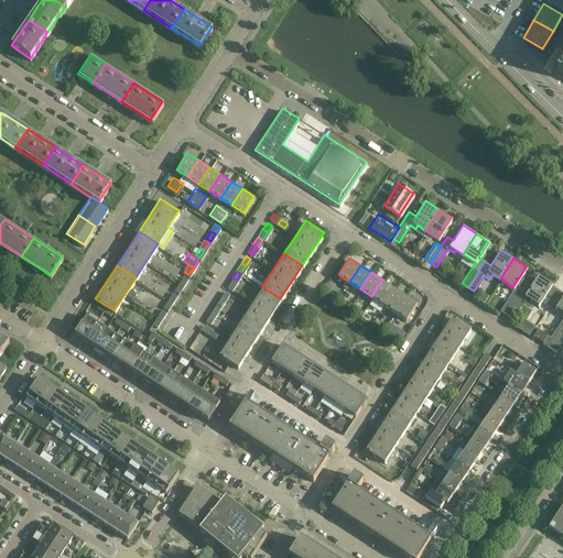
[(183,273),(179,281),(183,284),(187,276),(183,273)]
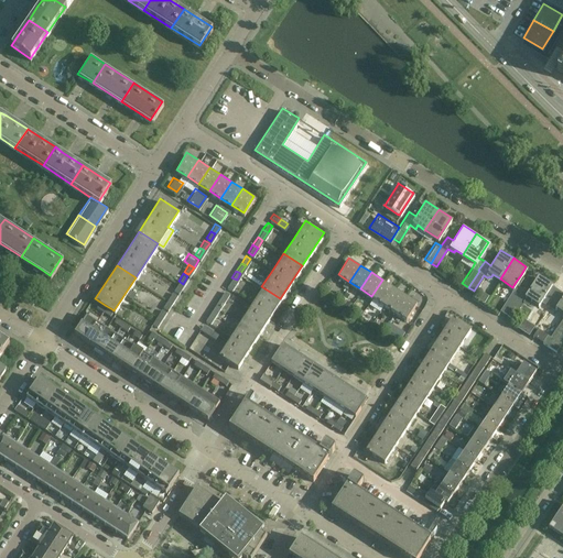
[(528,290),(524,294),(526,295),(530,298),(533,301),(538,303),(551,283),(538,274),(528,290)]
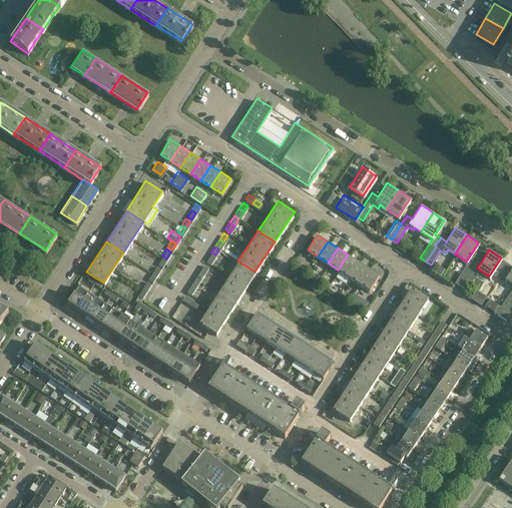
[(215,255),(210,252),(205,260),(210,263),(210,262),(215,255)]
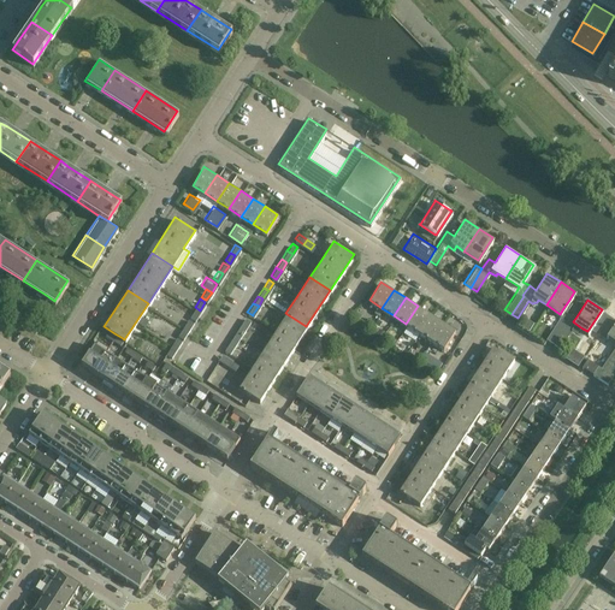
[(418,331),(430,313),(418,306),(406,324),(418,331)]
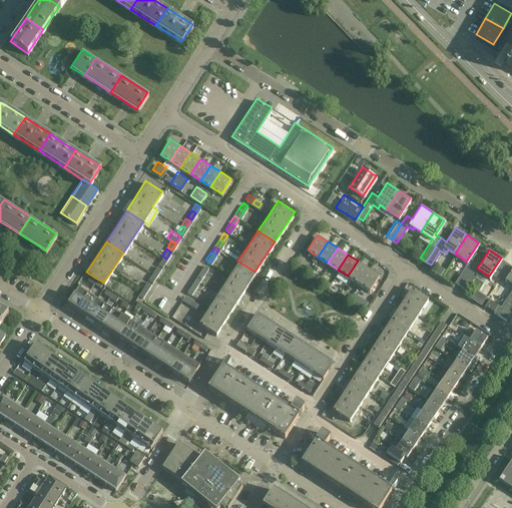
[(162,265),(166,259),(162,256),(157,263),(162,265)]
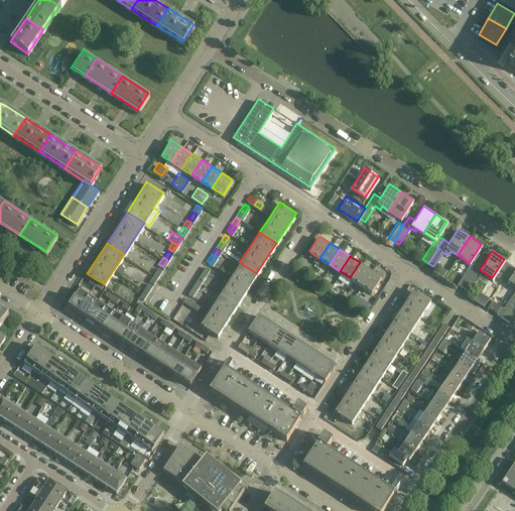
[(239,262),(229,279),(220,293),(237,304),(256,273),(239,262)]
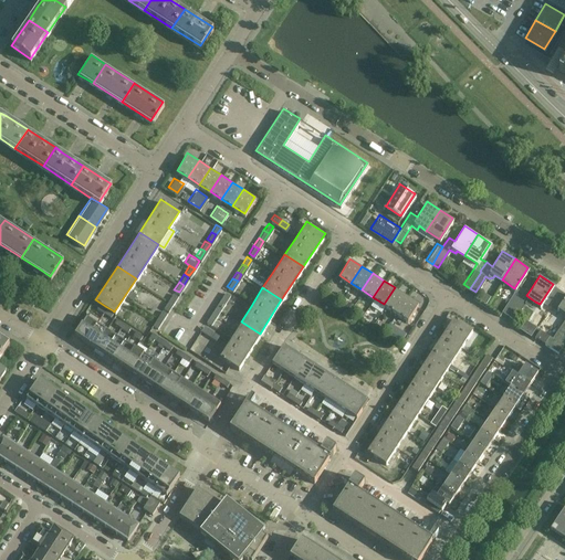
[(395,312),(406,295),(395,287),(384,304),(395,312)]
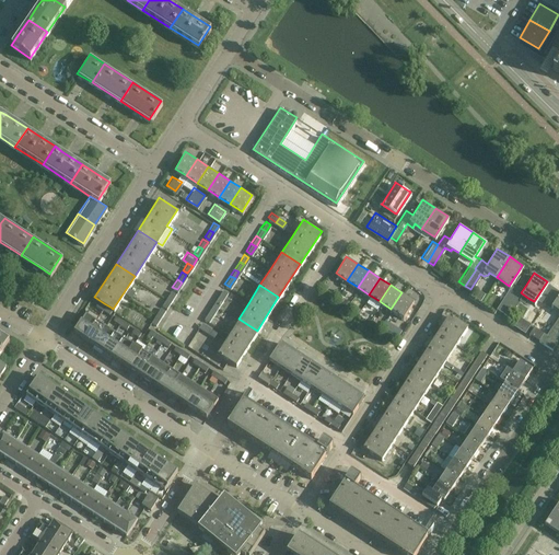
[(334,286),(330,290),(336,295),(339,289),(334,286)]
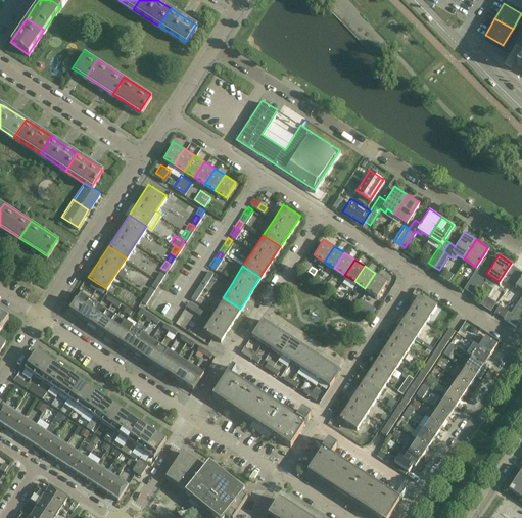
[(207,268),(203,275),(207,278),(212,271),(207,268)]
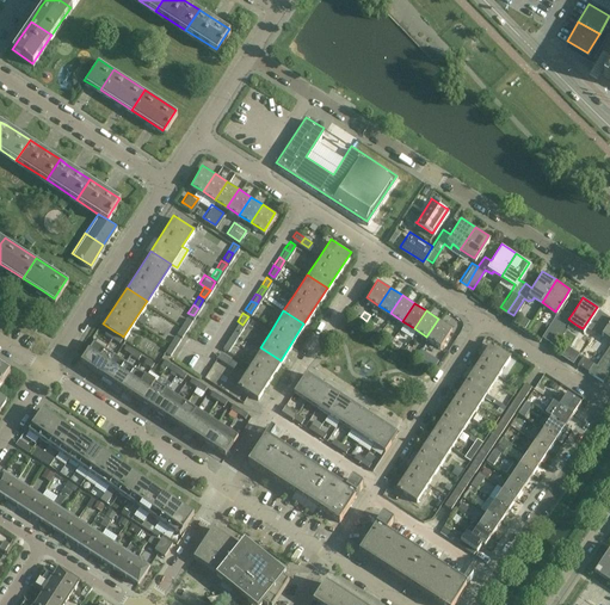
[(186,314),(182,322),(186,326),(192,318),(186,314)]
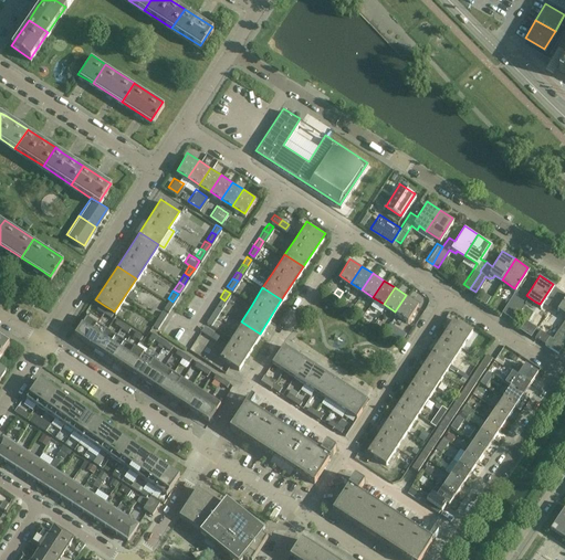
[(512,292),(501,308),(502,309),(508,313),(518,296),(512,292)]
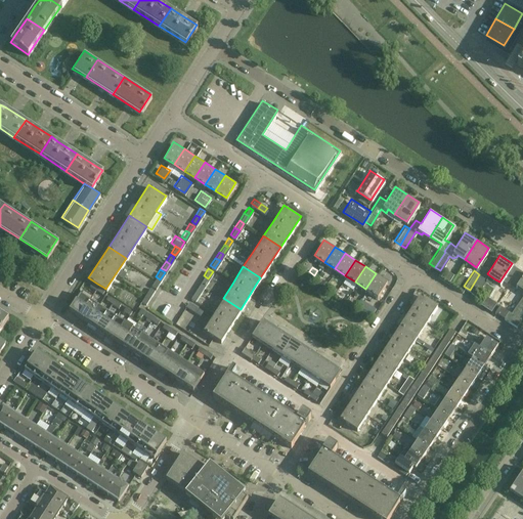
[(498,303),(494,310),(516,325),(522,312),(522,272),(515,285),(522,290),(522,292),(511,311),(498,303)]
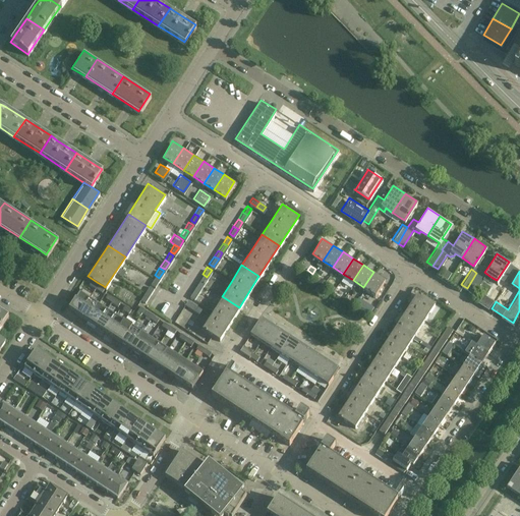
[(506,271),(501,278),(507,281),(511,274),(506,271)]
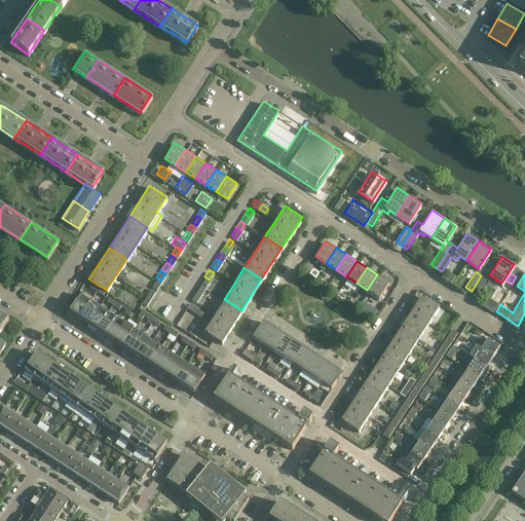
[(377,274),(367,290),(378,296),(387,281),(377,274)]
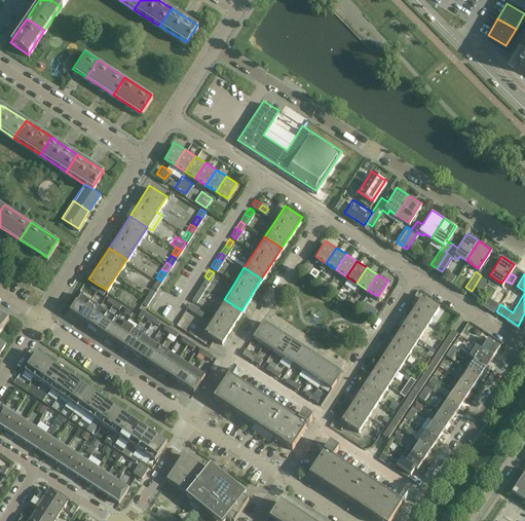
[(481,275),(472,291),(476,294),(478,295),(487,280),(481,275)]
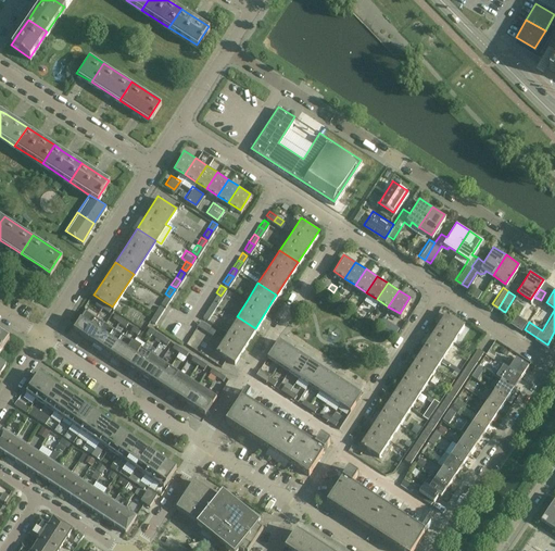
[(216,302),(221,296),(216,292),(212,300),(216,302)]
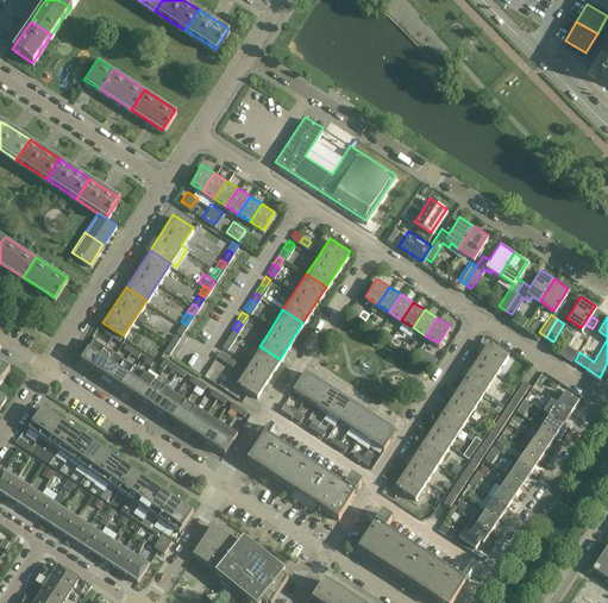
[(181,332),(186,325),(181,321),(176,330),(181,332)]
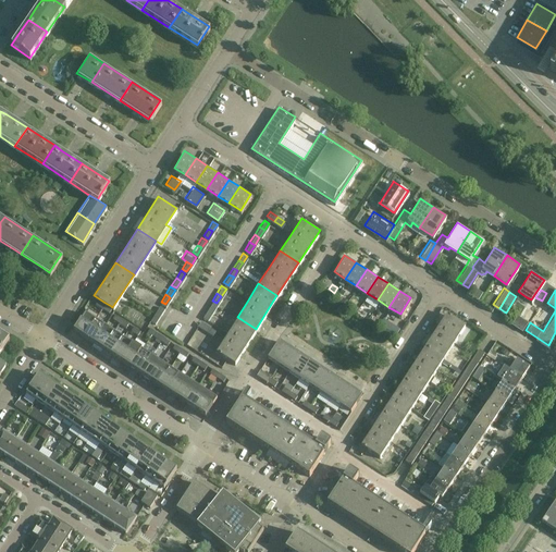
[(212,301),(208,307),(212,310),(217,303),(212,301)]
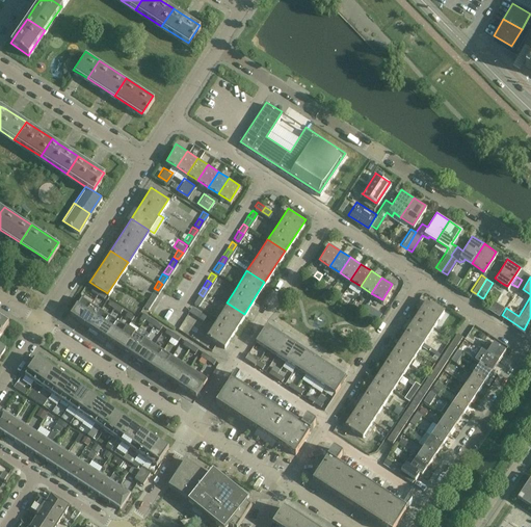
[(152,289),(148,296),(152,299),(157,292),(152,289)]
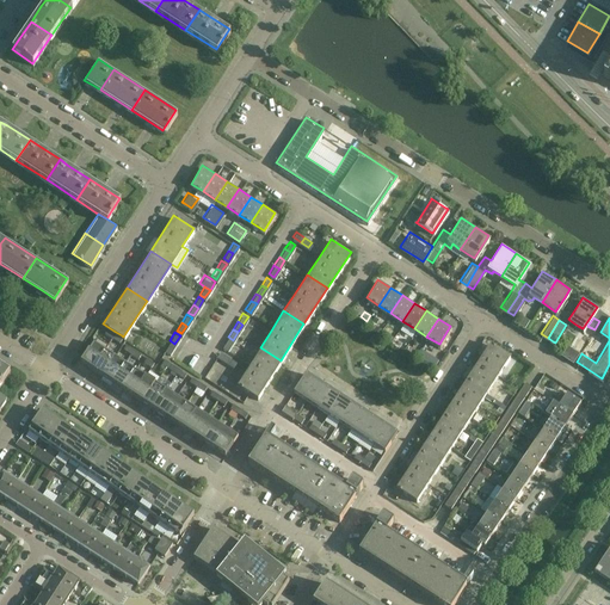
[(104,346),(104,347),(108,341),(97,334),(80,359),(91,366),(104,346)]
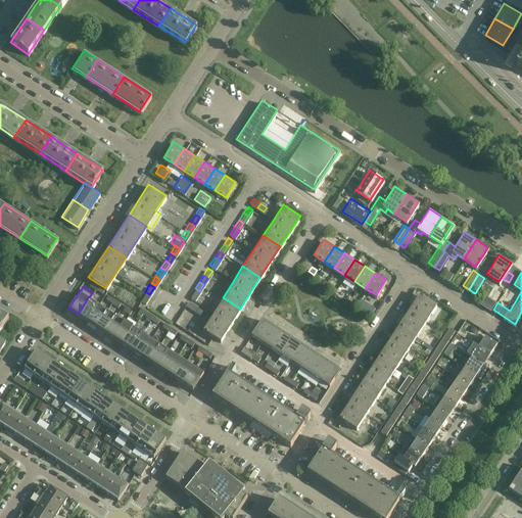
[(199,291),(195,288),(190,295),(194,298),(195,297),(199,291)]
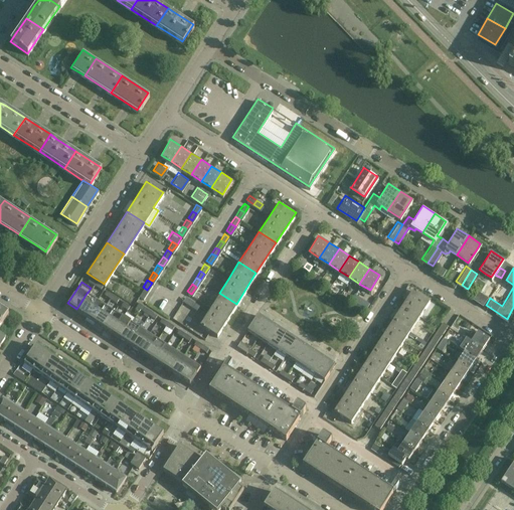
[(143,297),(147,290),(143,287),(139,294),(143,297)]
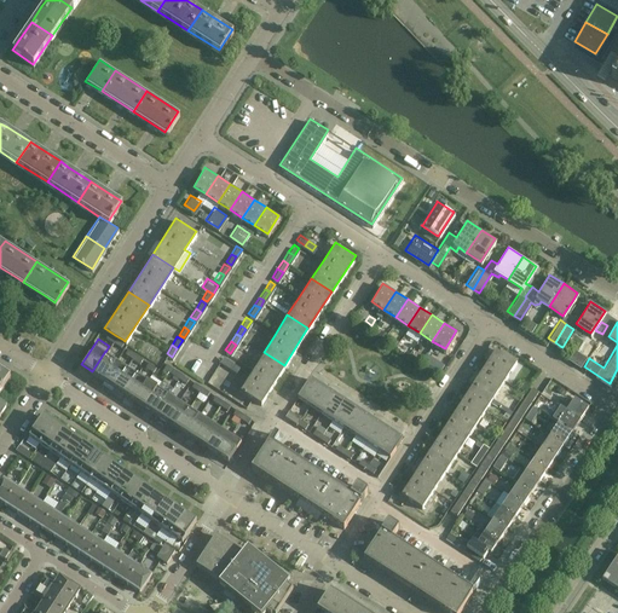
[(496,346),(472,382),(489,393),(492,395),(517,359),(515,358),(496,346)]
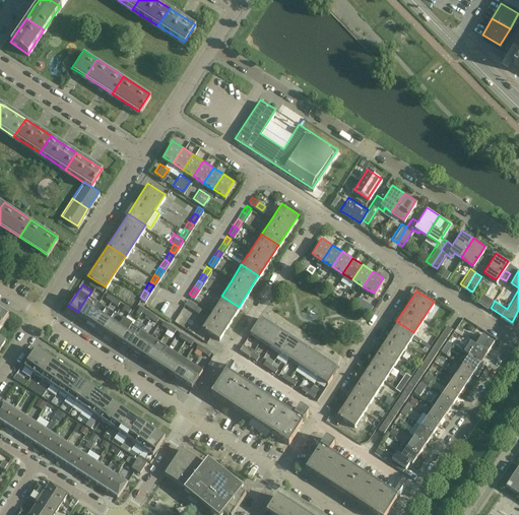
[(498,293),(495,298),(500,301),(503,296),(498,293)]
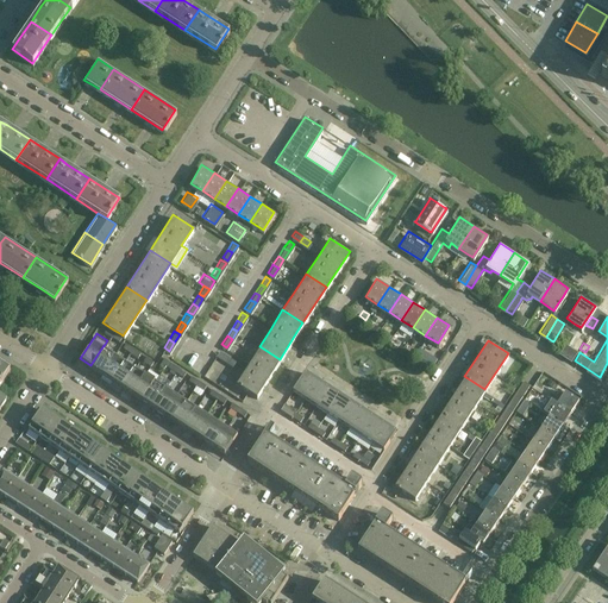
[(113,352),(104,346),(104,345),(91,365),(100,371),(113,352)]
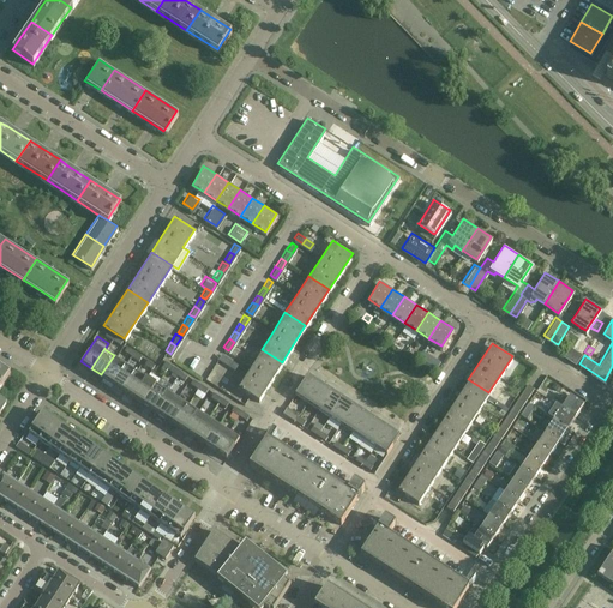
[(424,348),(419,355),(425,359),(428,351),(424,348)]
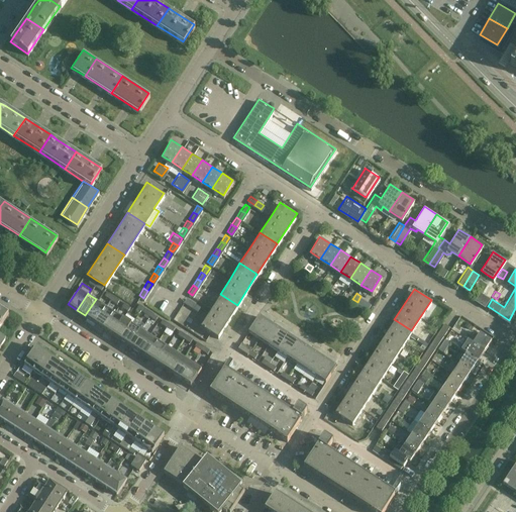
[(220,294),(209,310),(200,324),(217,335),(237,305),(220,294)]
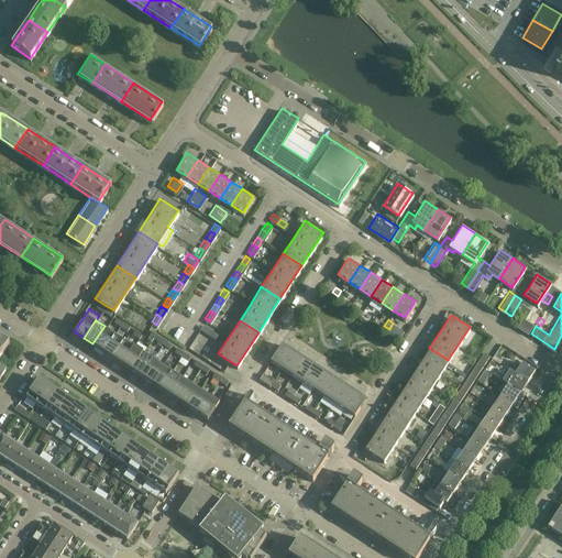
[(210,327),(202,321),(199,327),(207,332),(210,327)]
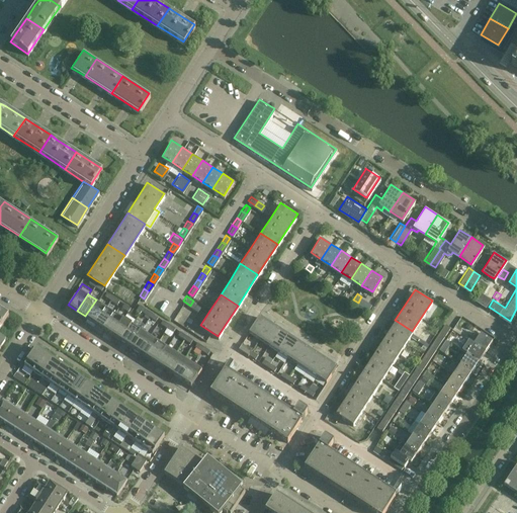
[(96,300),(85,316),(94,322),(105,305),(96,300)]
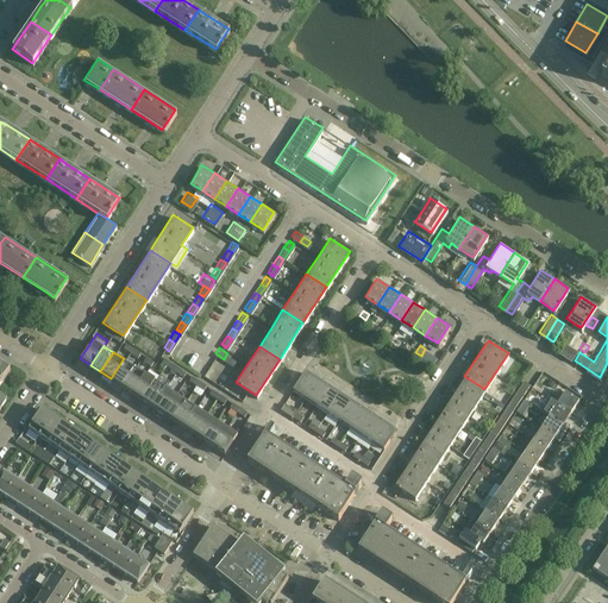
[(234,358),(227,353),(224,359),(232,363),(234,358)]
